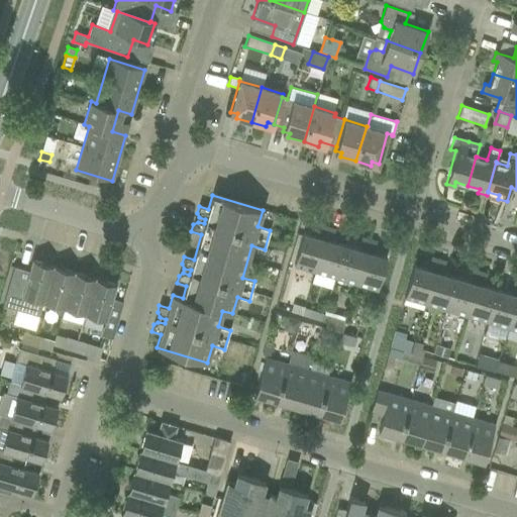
[(315,271),(327,228),(320,226),(317,237),(303,233),(294,265),(315,271)]
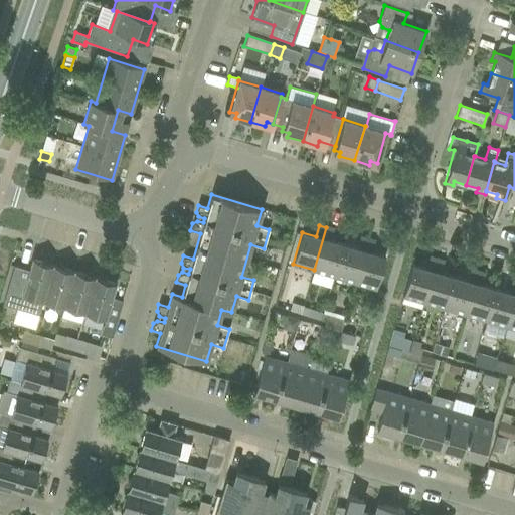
[(333,229),(326,227),(314,270),(334,276),(343,244),(330,240),(333,229)]
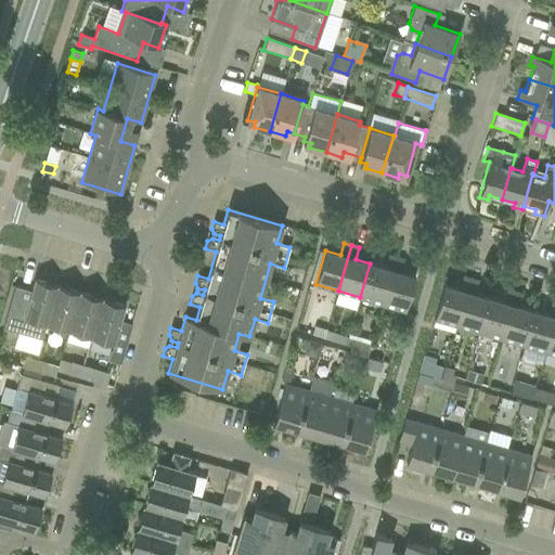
[(384,268),(370,263),(360,297),(382,304),(396,257),(388,255),(384,268)]
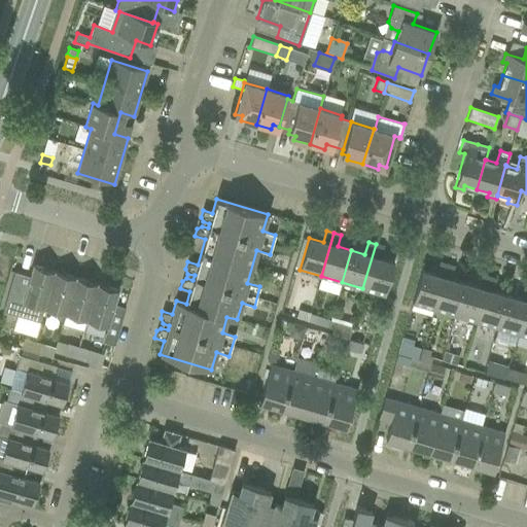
[(383,247),(376,244),(362,288),(384,294),(394,262),(380,258),(383,247)]
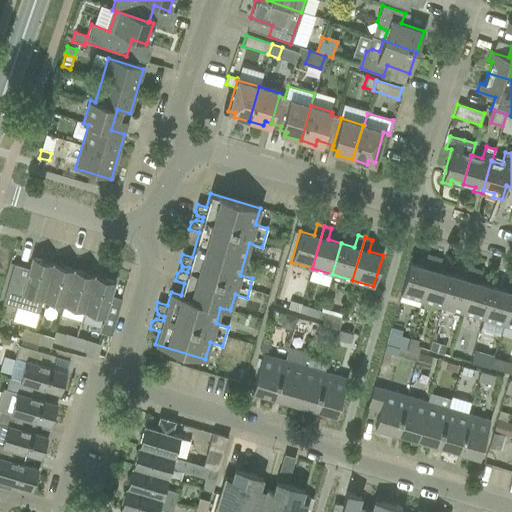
[(421,300),(434,258),(426,255),(423,267),(409,263),(400,294),(421,300)]
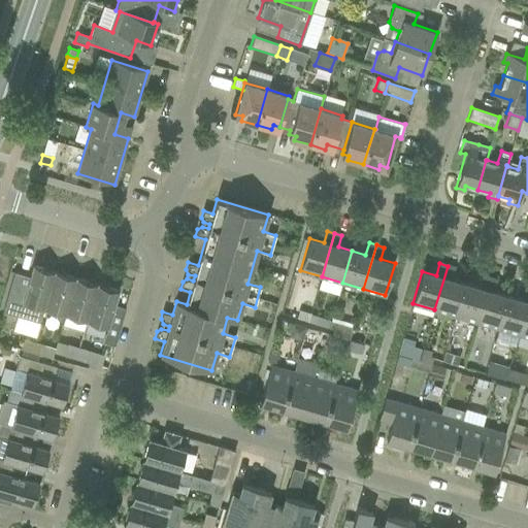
[(13,272),(2,312),(17,317),(37,323),(39,323),(42,310),(55,271),(32,265),(29,276),(13,272)]
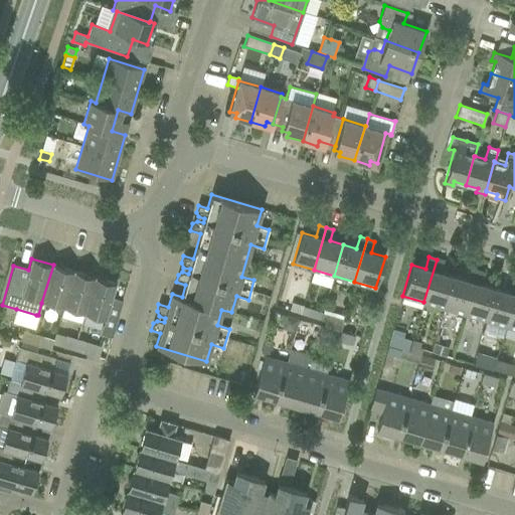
[(437,260),(423,302),(445,308),(454,277),(440,273),(444,262),(437,260)]
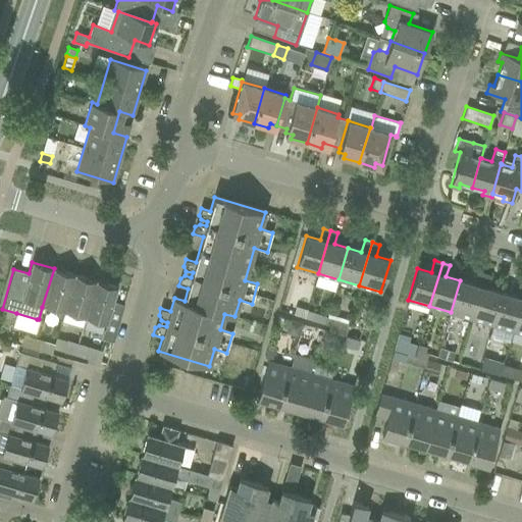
[(74,274),(54,268),(42,307),(63,313),(74,274)]
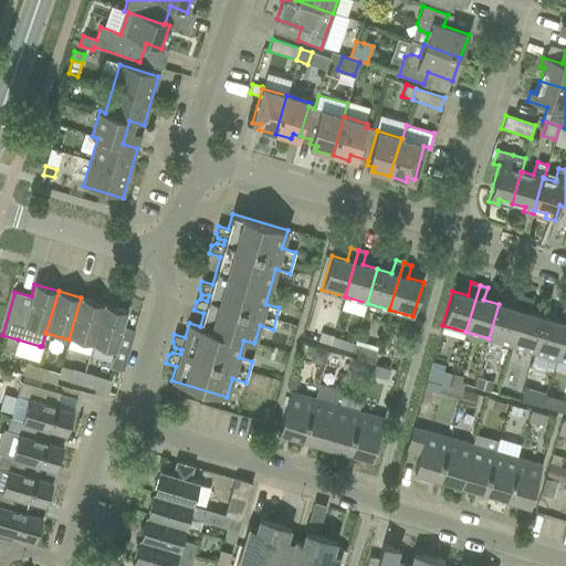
[(499,304),(489,338),(511,345),(525,299),(516,295),(513,308),(499,304)]
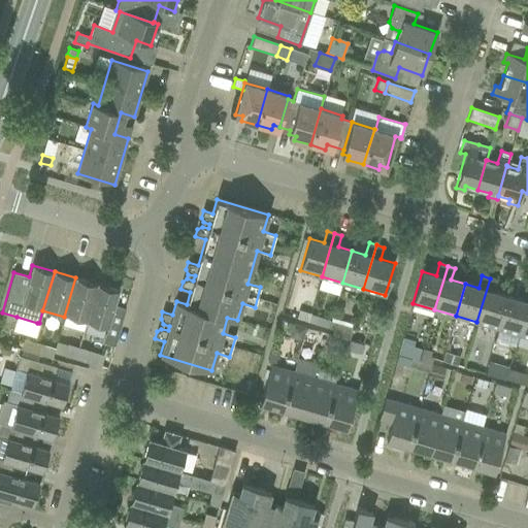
[(75,277),(64,317),(86,323),(97,284),(75,277)]
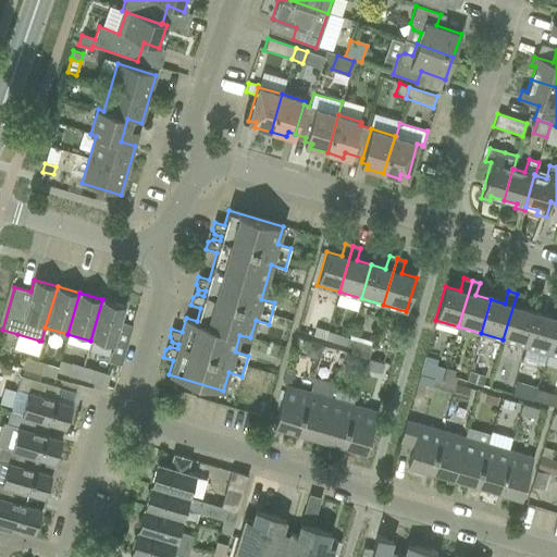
[(517,294),(503,339),(524,346),(534,312),(520,308),(524,296),(517,294)]
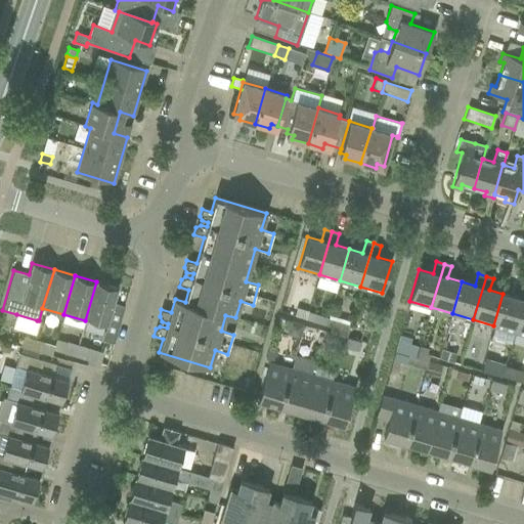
[(119,289),(96,281),(85,320),(105,326),(102,340),(114,343),(125,306),(114,303),(119,289)]
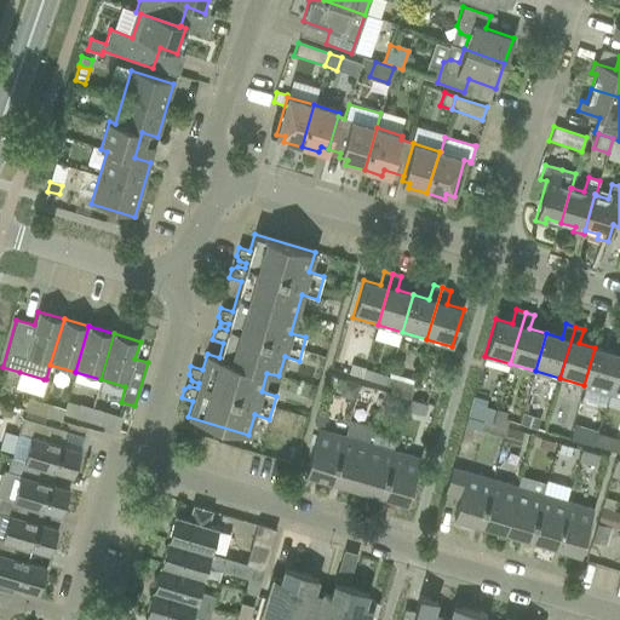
[(595,348),(584,385),(609,392),(619,352),(619,339),(615,338),(612,352),(595,348)]
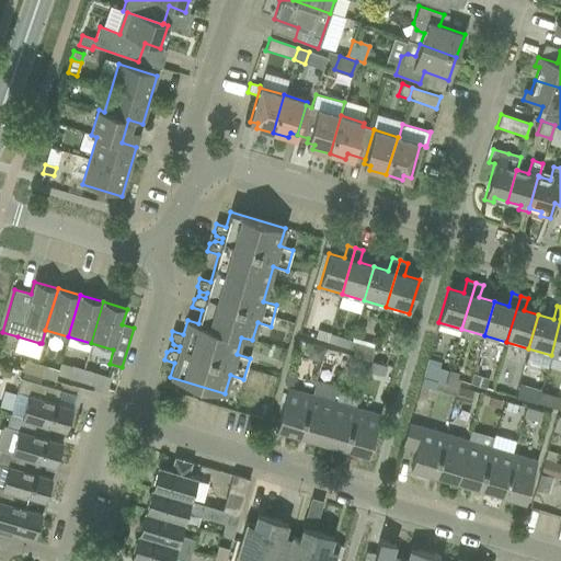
[(560,319),(551,355),(560,357),(560,319)]
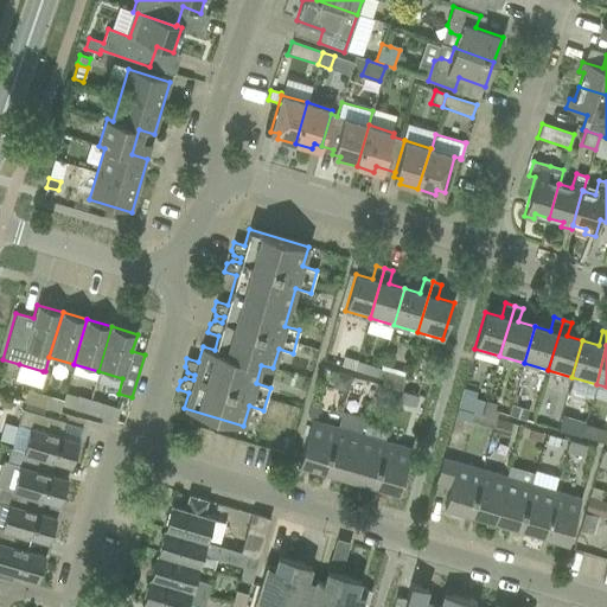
[(352,376),(349,390),(363,395),(368,379),(352,376)]
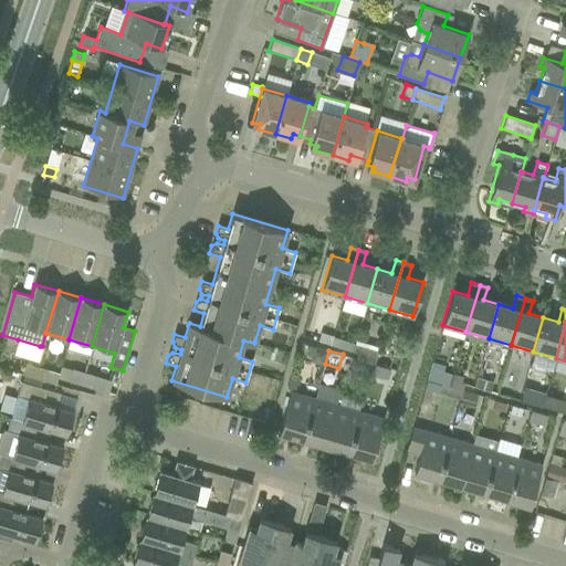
[(24,363),(22,375),(33,378),(37,366),(24,363)]
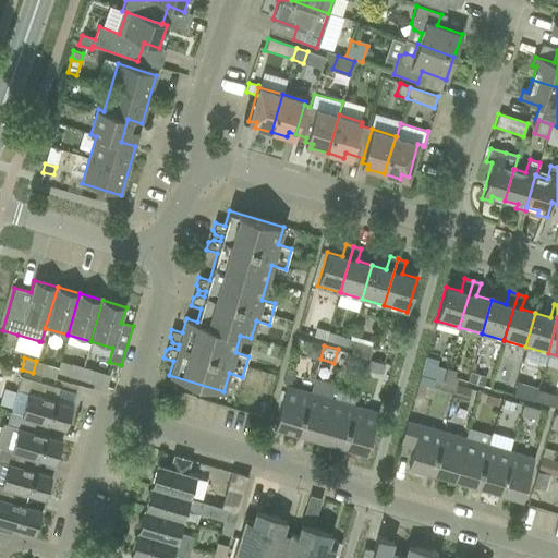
[(384,364),(370,360),(366,372),(380,375),(384,364)]
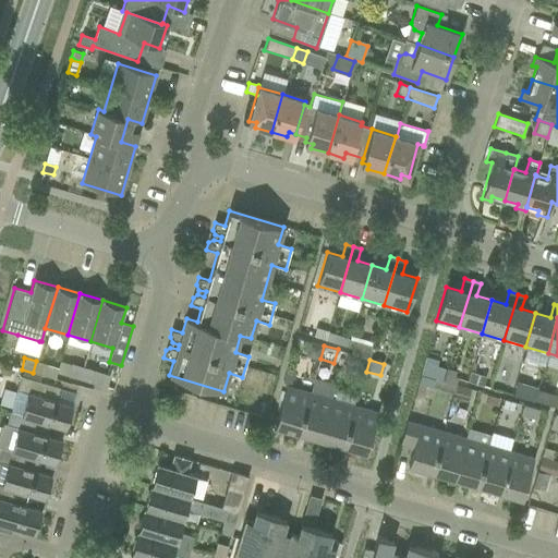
[(58,367),(36,361),(33,373),(55,378),(57,373),(58,367)]
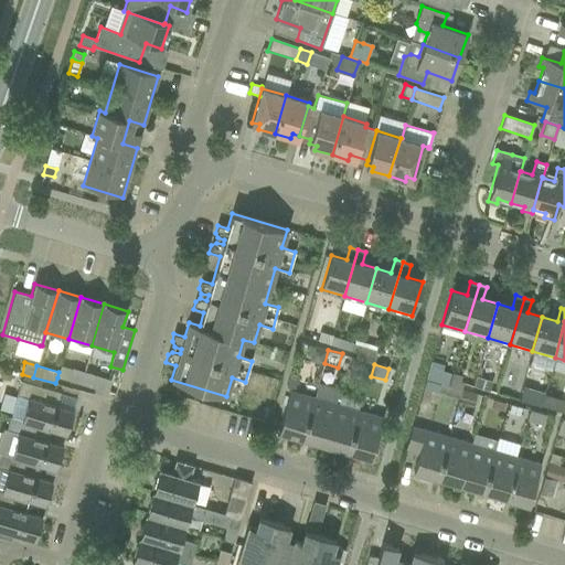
[(61,365),(59,372),(57,377),(81,384),(84,372),(72,368),(72,369),(61,365)]
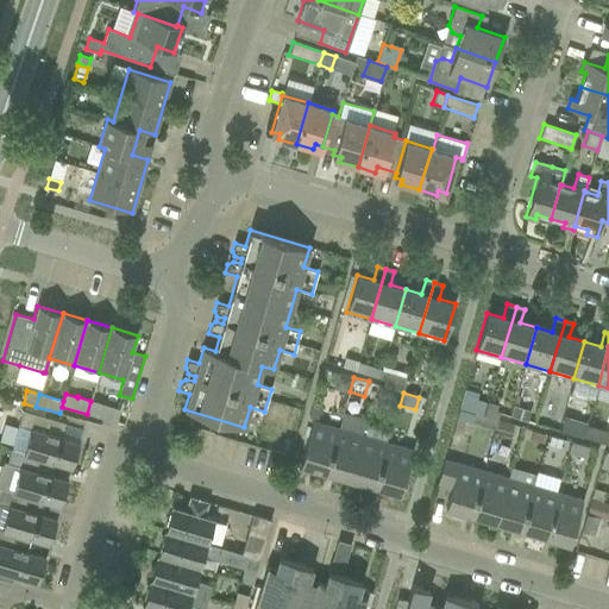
[(462,397),(459,409),(483,416),(487,405),(462,397)]
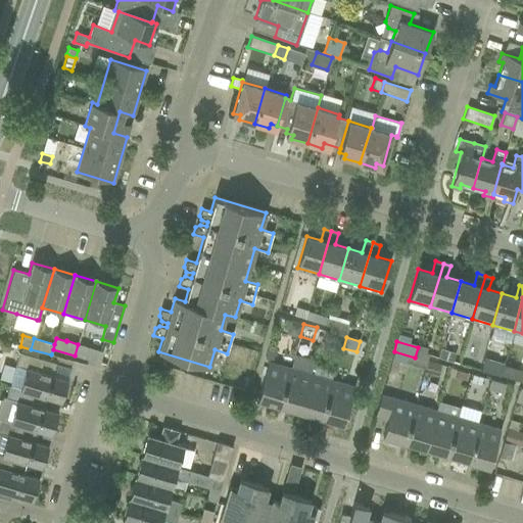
[(78,344),(75,355),(100,363),(103,351),(78,344)]
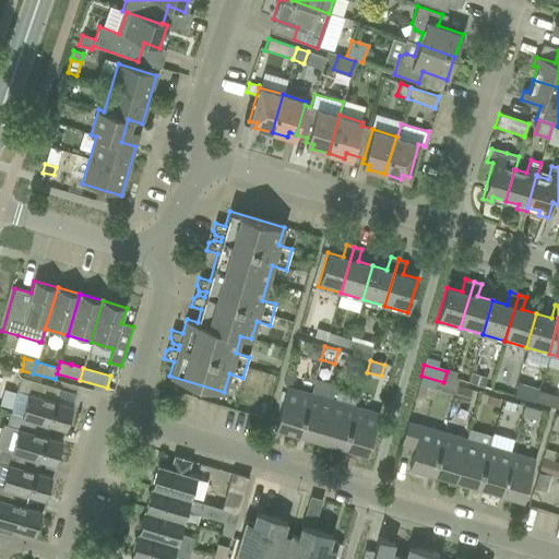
[(471,372),(468,382),(484,387),(487,377),(471,372)]
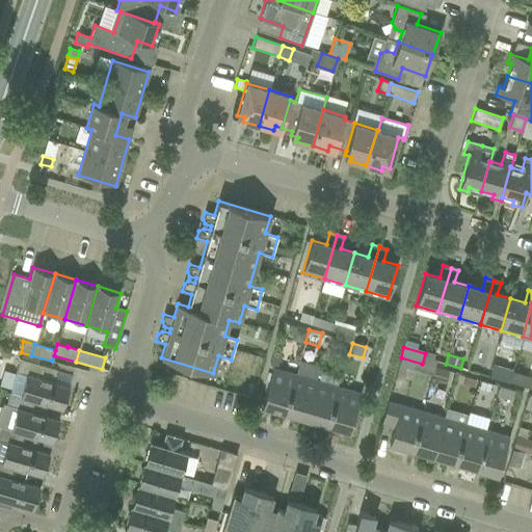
[(401,357),(398,367),(431,375),(434,367),(422,364),(401,357)]
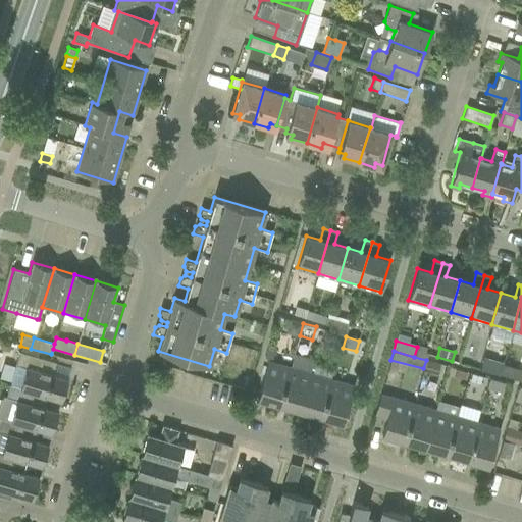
[(20,388),(40,395),(61,401),(67,379),(52,374),(55,362),(19,352),(15,365),(27,368),(20,387),(20,388)]
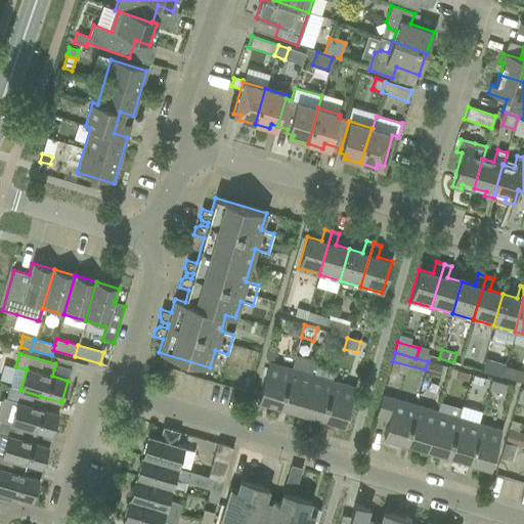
[(490,360),(486,373),(501,377),(505,365),(505,364),(490,360)]
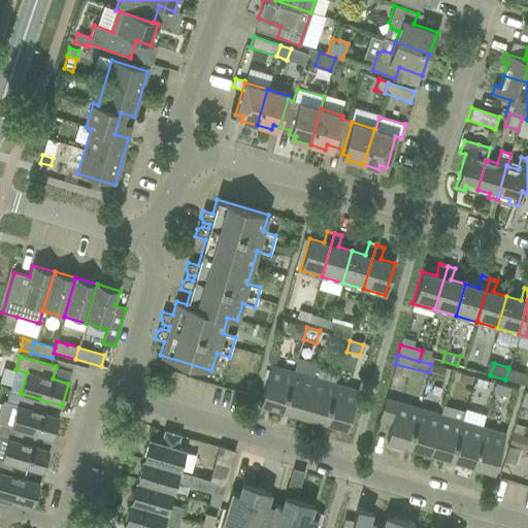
[(282,409),(293,372),(270,365),(260,403),(282,409)]
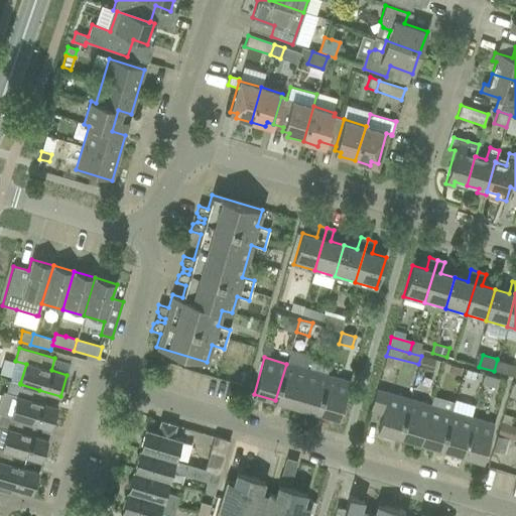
[(515,366),(497,360),(494,371),(514,377),(515,369),(515,366)]
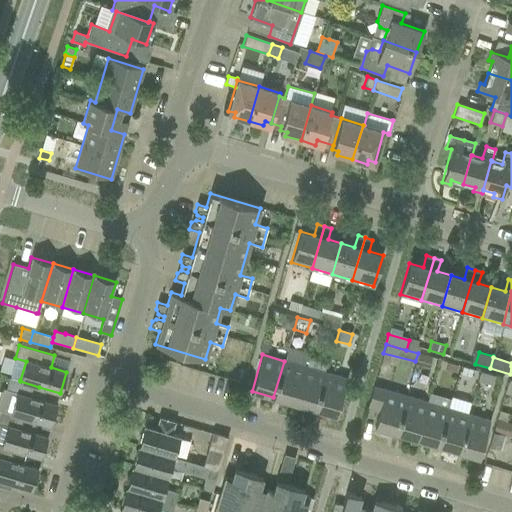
[(304,367),(284,361),(273,397),(294,403),(304,367)]
